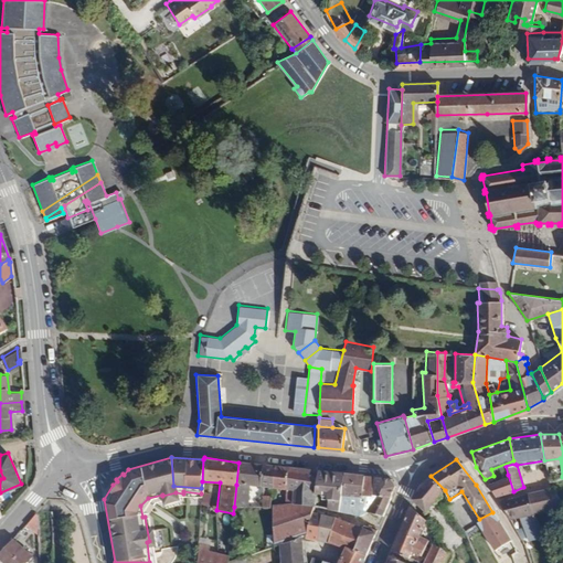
[(262,486),(261,464),(238,463),(236,485),(248,485),(262,486)]
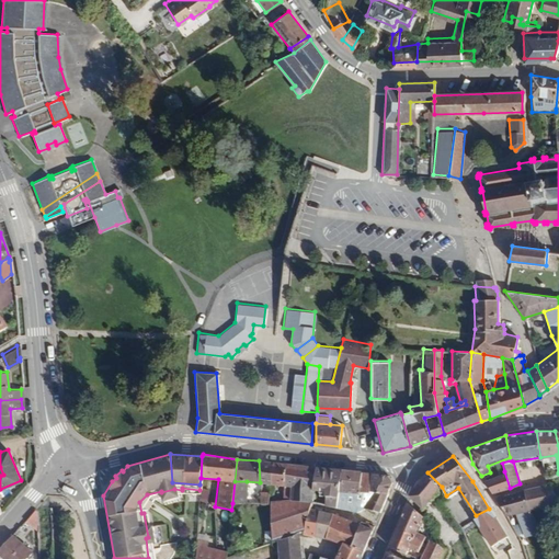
[(270,483),(271,461),(259,460),(260,482),(270,483)]
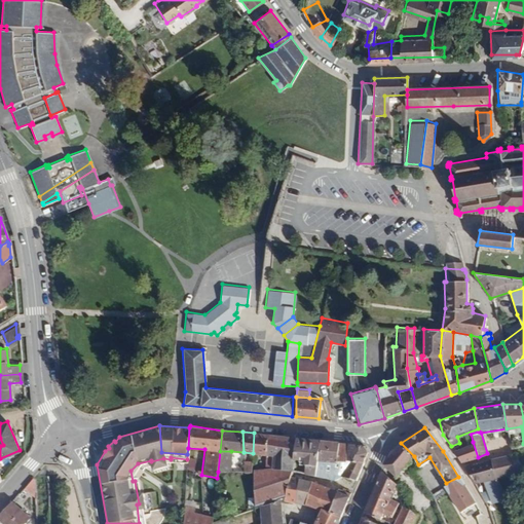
[(281,451),(281,436),(254,433),(253,453),(264,454),(271,455),(270,469),(262,469),(253,470),(253,473),(254,500),(255,508),(259,507),(281,500),(283,499),(289,470),(290,464),(291,464),(291,458),(289,458),(289,451),(281,451)]
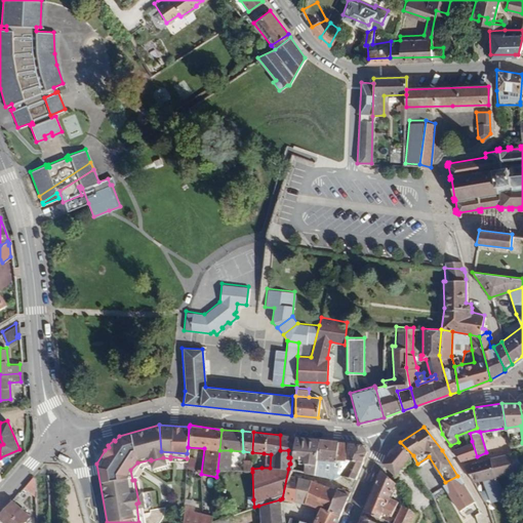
[(318,459),(319,440),(293,437),(292,450),(292,470),(302,472),(314,474),(318,459)]
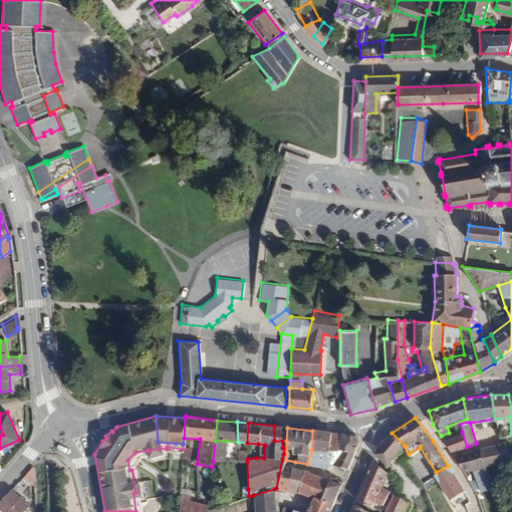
[(337,452),(339,434),(312,431),(311,450),(337,452)]
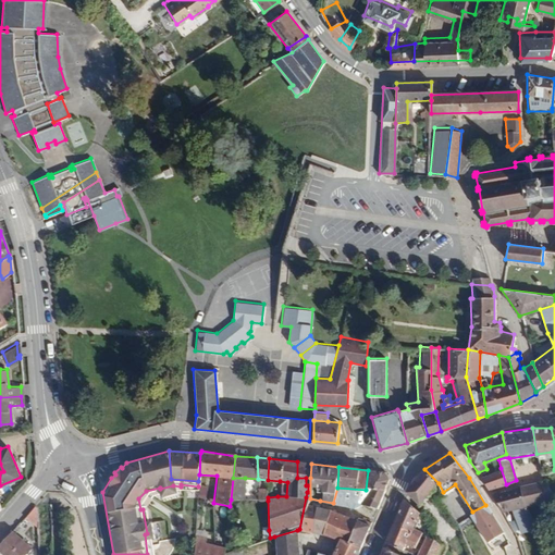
[(506,484),(501,468),(480,478),(485,489),(489,491),(506,484)]
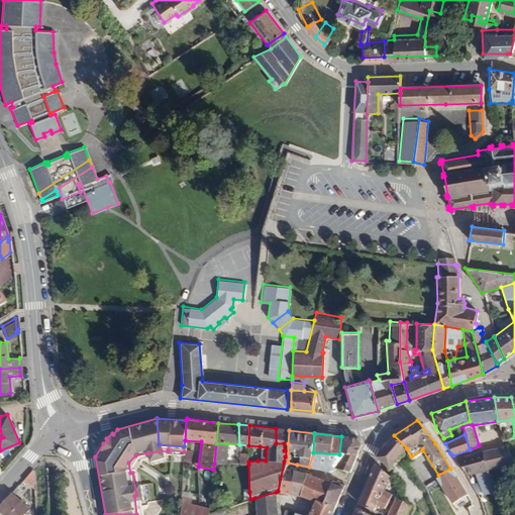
[(388,469),(403,450),(405,452),(407,448),(394,435),(383,443),(376,456),(388,469)]
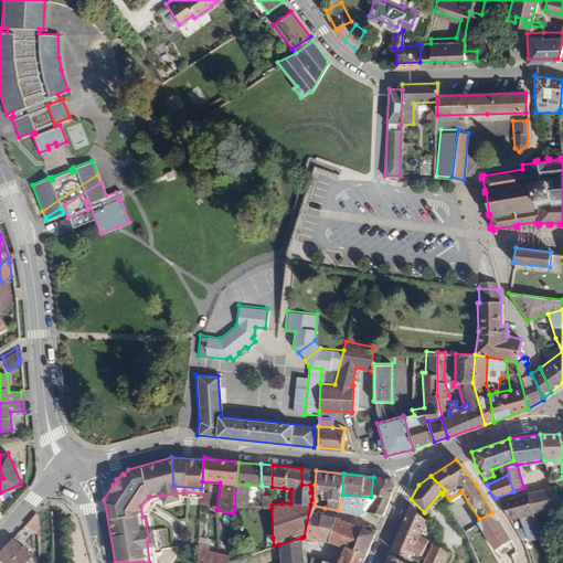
[(389,498),(394,486),(391,479),(373,477),(371,497),(389,498)]
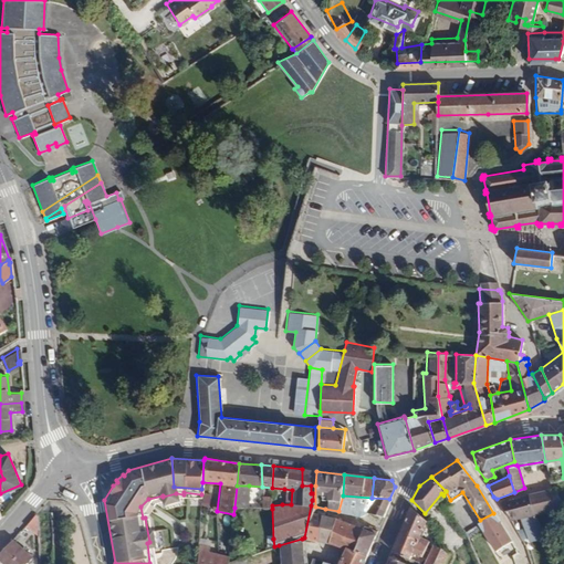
[(248,508),(249,486),(237,486),(235,508),(248,508)]
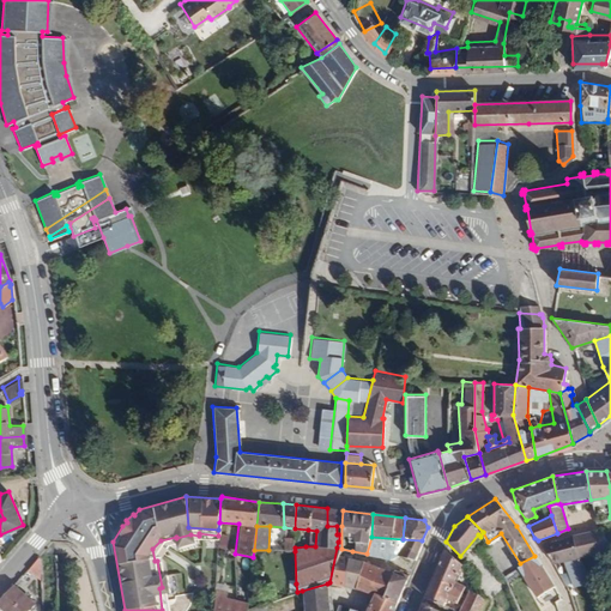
[(605,551),(600,527),(570,536),(578,557),(605,551)]
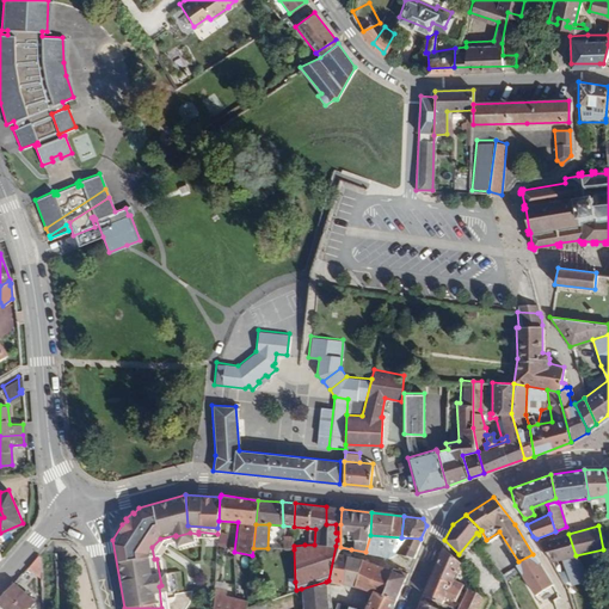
[(314,545),(315,529),(307,528),(305,545),(314,545)]
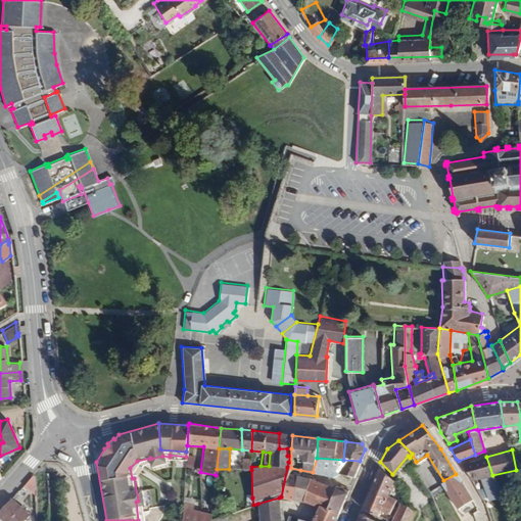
[(192,466),(193,454),(186,454),(185,465),(192,466)]
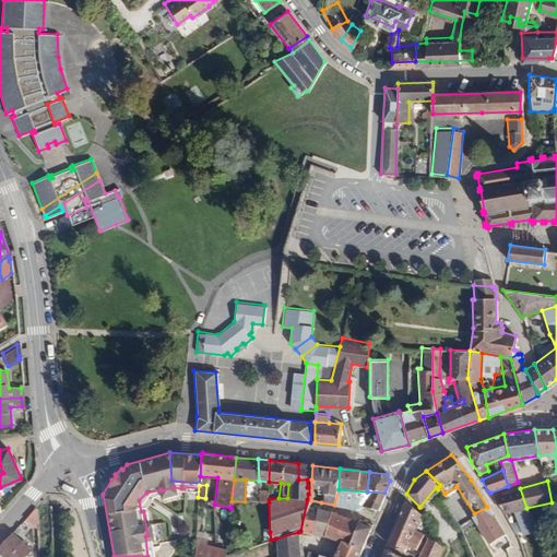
[(526,508),(520,488),(493,496),(502,514),(512,512),(526,508)]
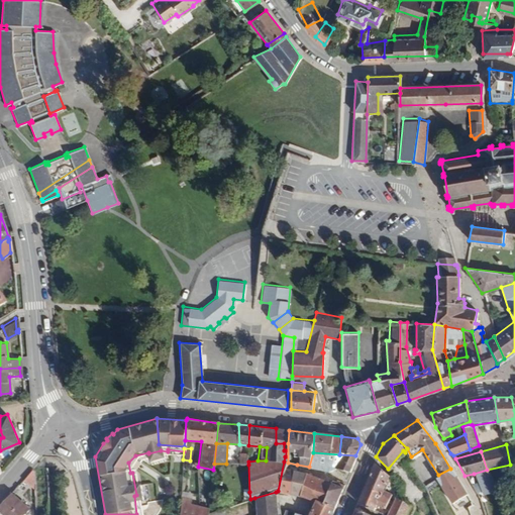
[(239,465),(239,452),(231,452),(231,464),(239,465)]
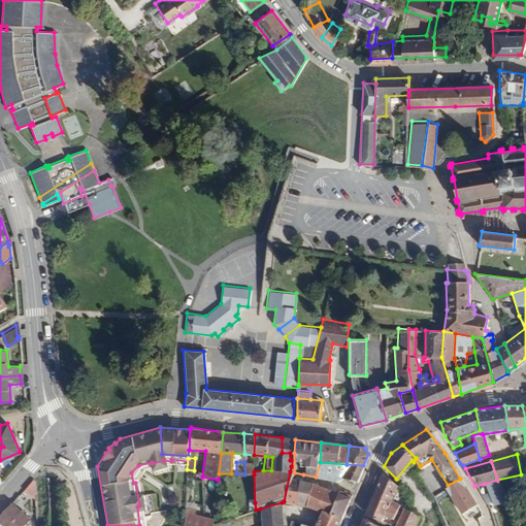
[(254,471),(254,462),(244,462),(244,474),(254,474),(254,471)]
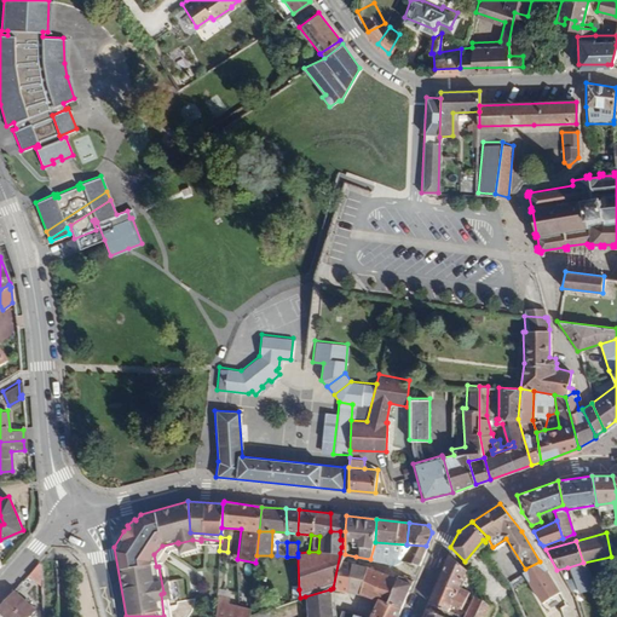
[(417,566),(426,546),(407,545),(375,542),(370,559),(369,561),(392,566),(402,561),(417,566)]
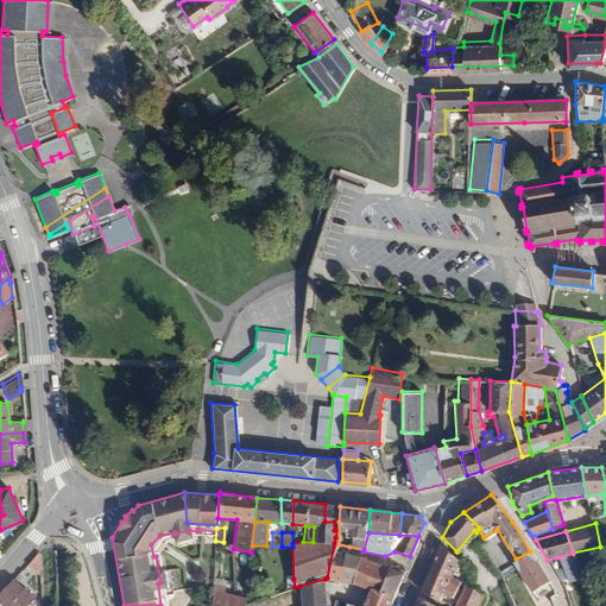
[(348,554),(349,547),(339,544),(334,543),(327,578),(341,580),(348,554)]
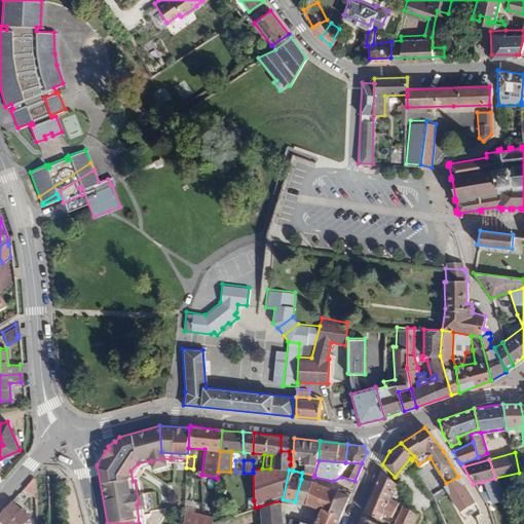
[(387,497),(395,482),(380,471),(371,493),(397,504),(398,501),(387,497)]
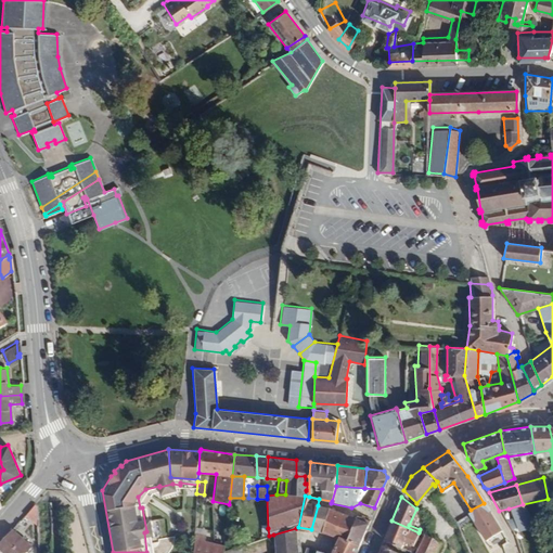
[(36,525),(35,505),(34,503),(24,515),(36,525)]
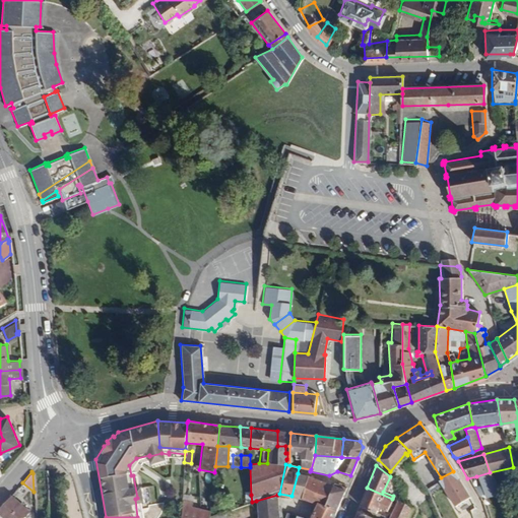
[(468,498),(453,471),(441,477),(438,479),(454,506),(468,498)]
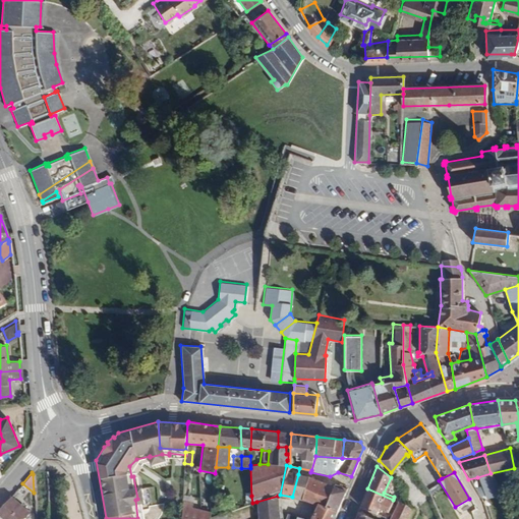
[(496,489),(491,473),(477,477),(480,486),(473,487),(477,495),(483,494),(496,489)]
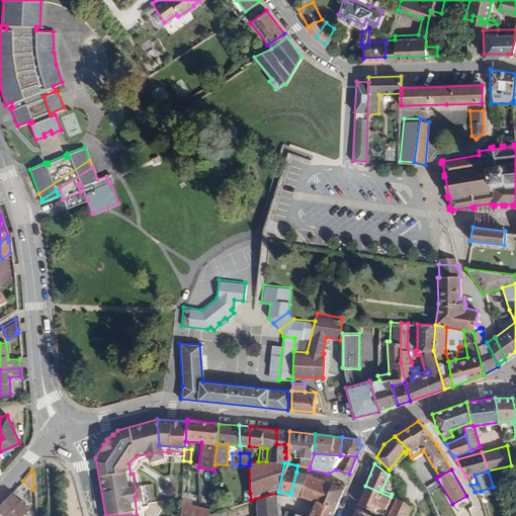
[(323,504),(331,484),(307,474),(296,471),(290,494),(299,496),(306,498),(316,501),(323,504)]
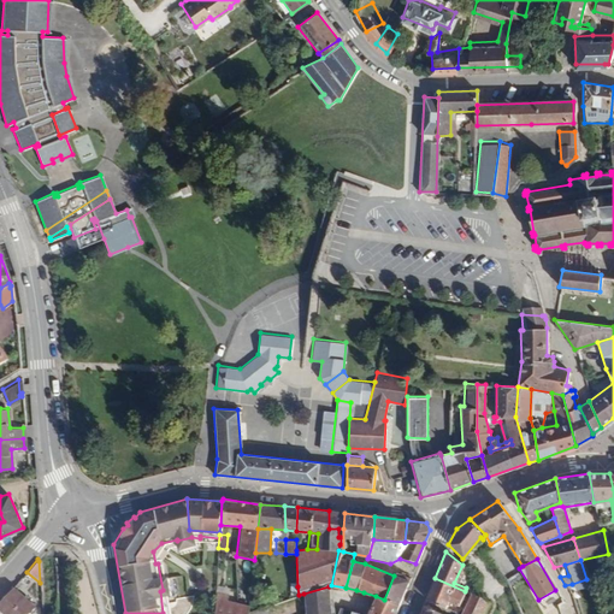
[(397,606),(409,578),(395,572),(394,576),(384,600),(397,606)]
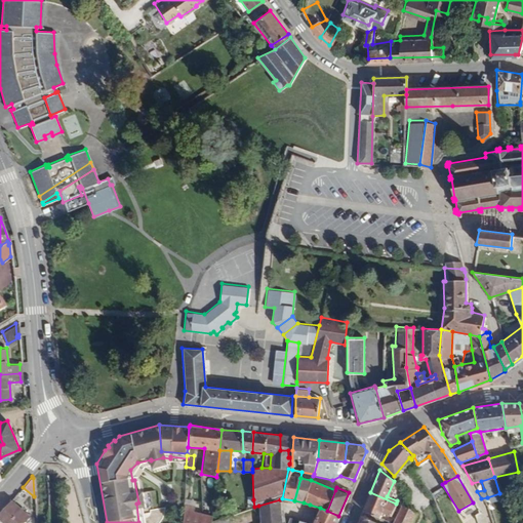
[(390,516),(396,504),(370,492),(362,511),(378,517),(380,512),(390,516)]
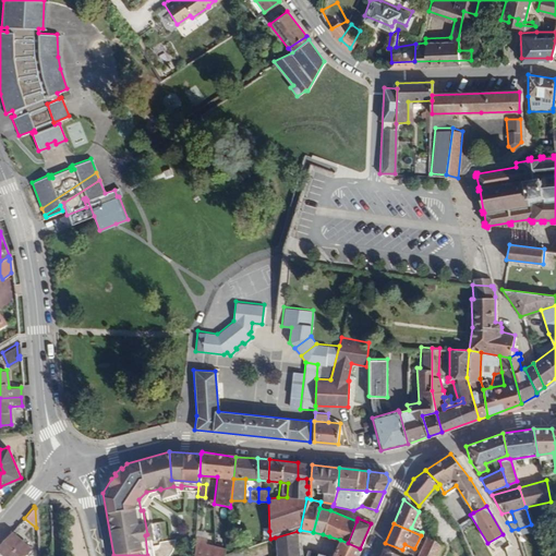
[(325,554),(329,536),(323,534),(313,532),(300,530),(298,531),(300,548),(322,551),(325,554)]
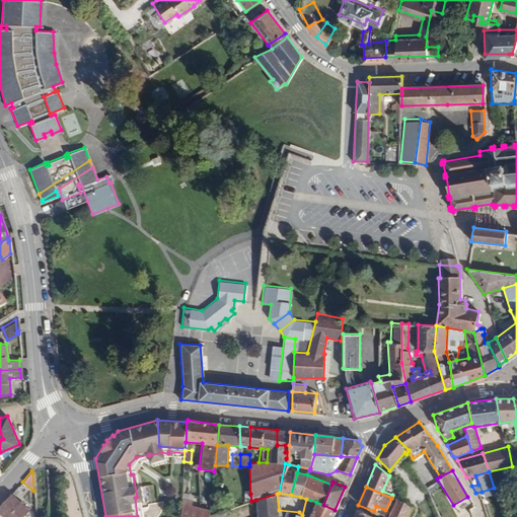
[(23,516),(28,512),(10,494),(0,506),(0,513),(4,516),(23,516)]
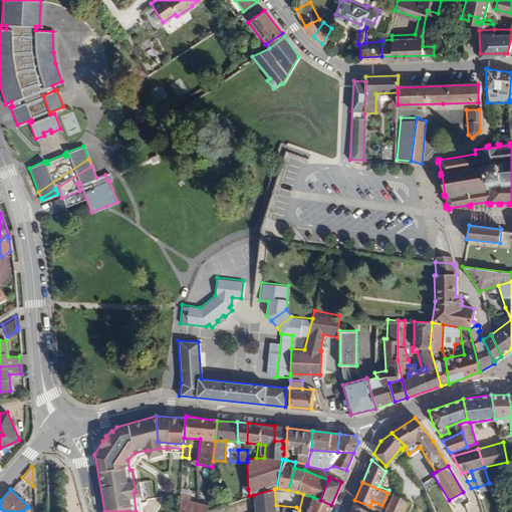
[(249,496),(248,489),(239,489),(239,497),(249,496)]
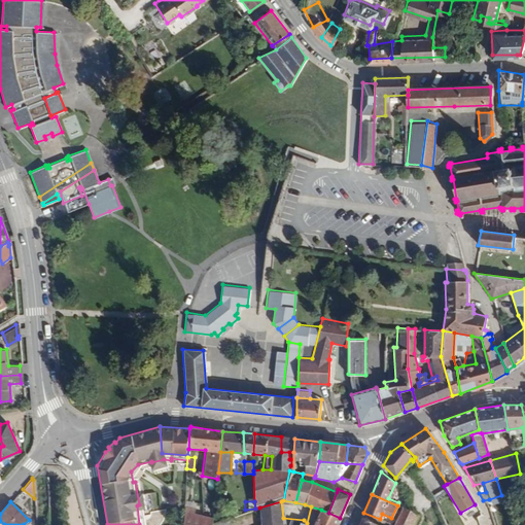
[(336,524),(340,518),(328,513),(321,510),(314,524),(310,524),(307,523),(304,520),(283,518),(281,501),(259,508),(261,524),(336,524)]
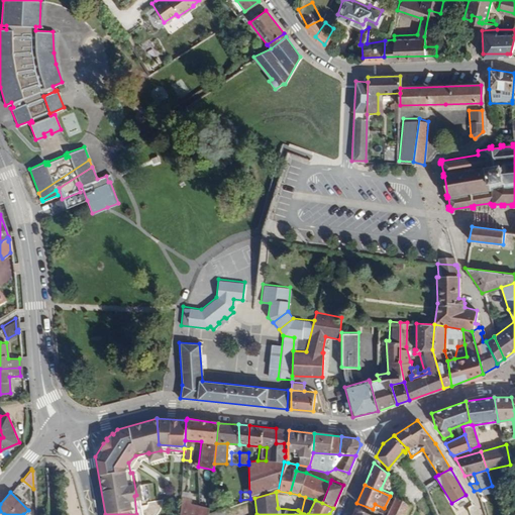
[(206,514),(207,512),(208,508),(189,504),(190,499),(180,496),(179,514),(206,514)]
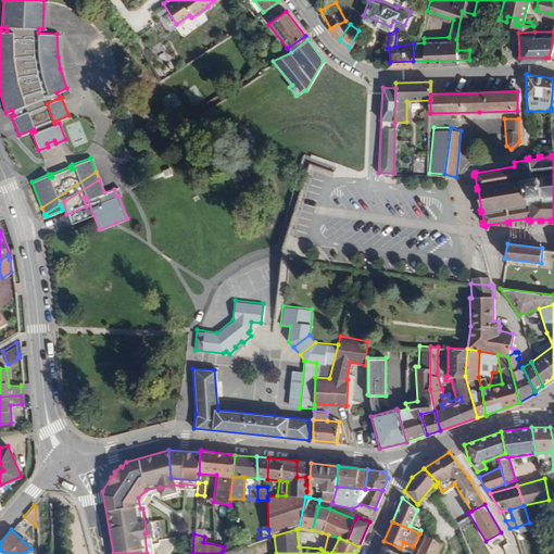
[(433,553),(440,542),(424,533),(414,553),(433,553)]
